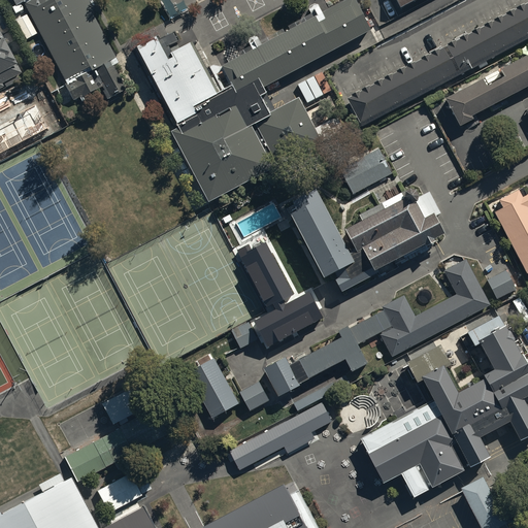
[(26,0),(23,2),(73,100),(100,87),(106,98),(125,89),(113,65),(117,63),(90,10),(93,9),(88,0),(26,0)]
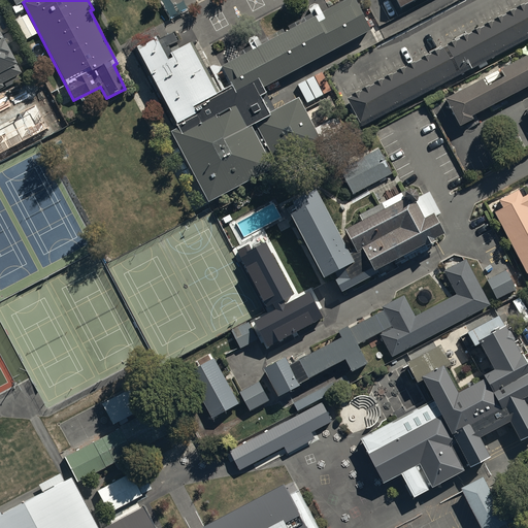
[(198,112),(176,124),(170,127),(207,199),(321,140),(299,97),(269,112),(260,94),(265,92),(262,86),(370,29),(355,0),(343,0),(221,64),(231,85),(217,93),(194,104),(198,112)]
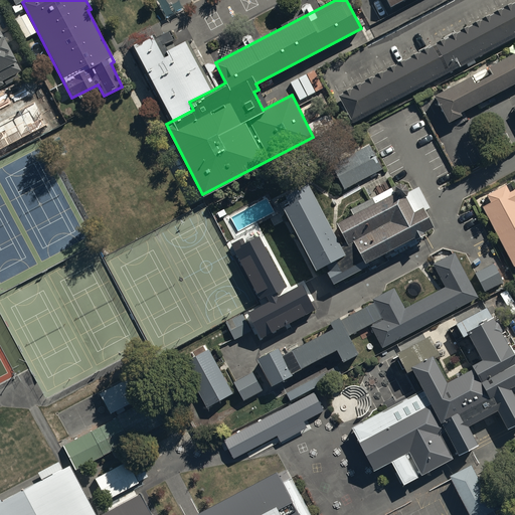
[(514,0),(339,94),(351,118),(514,31),(514,0)]
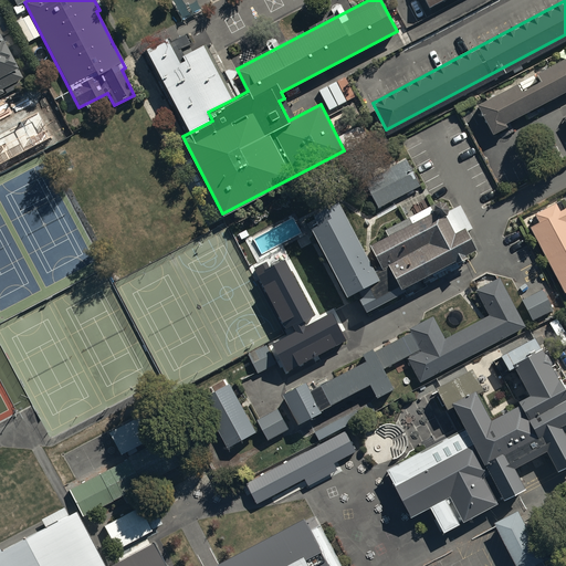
[(0,92),(3,92),(1,87),(22,77),(0,35),(0,92)]
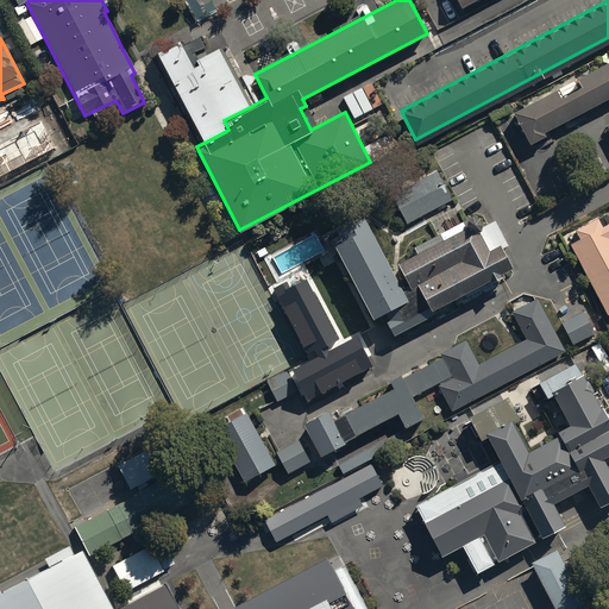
[(224,120),(250,107),(220,49),(192,64),(180,42),(157,54),(203,143),(228,130),(224,120)]
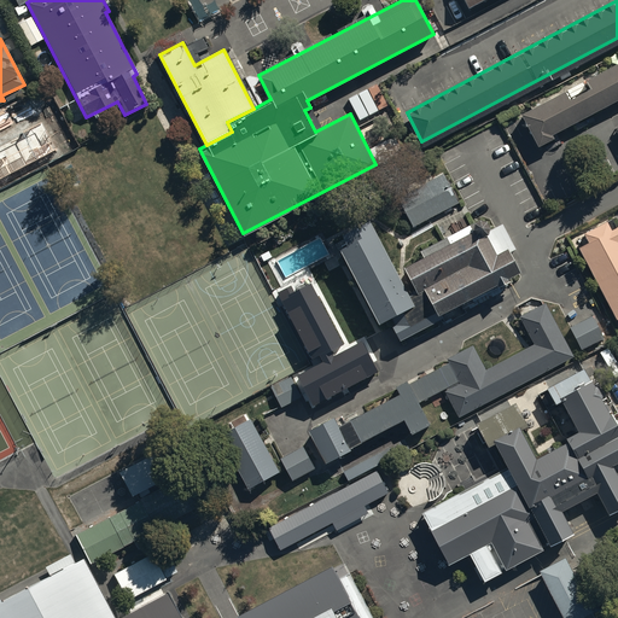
[(567,91),(571,97),(569,98),(565,91),(522,112),(538,145),(553,138),(552,133),(617,99),(617,62),(586,80),(589,87),(587,89),(583,82),(567,91)]
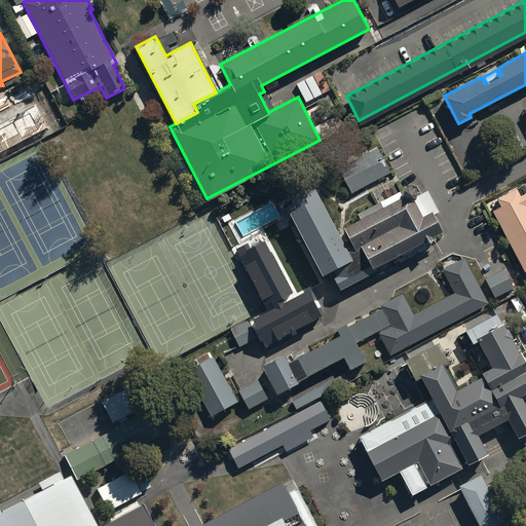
[(0,153),(43,132),(43,106),(22,106),(22,129),(0,132),(0,153)]
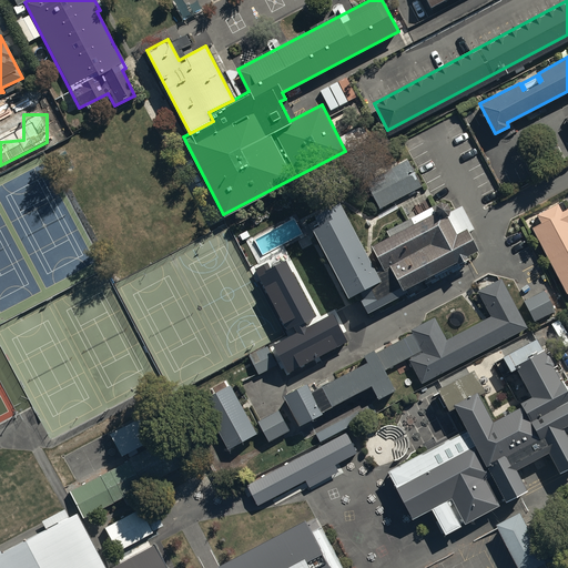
[(366,181),(379,208),(421,185),(407,160),(366,181)]
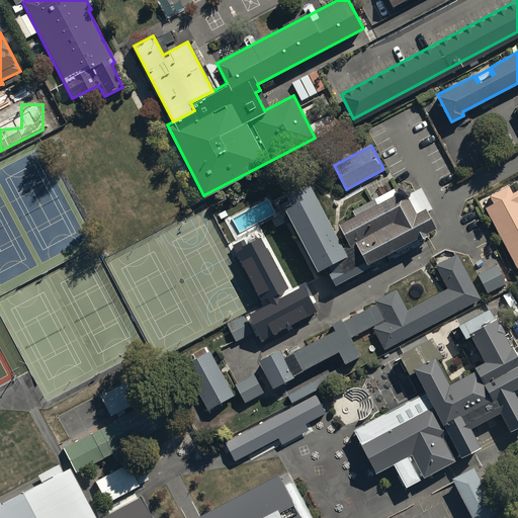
[(309,182),(286,194),(290,203),(283,207),(318,270),(325,266),(335,284),(372,264),(370,261),(416,237),(417,239),(427,234),(426,232),(435,227),(427,210),(432,208),(421,187),(399,199),(393,186),(351,208),(353,213),(338,222),(347,240),(341,243),(309,182)]
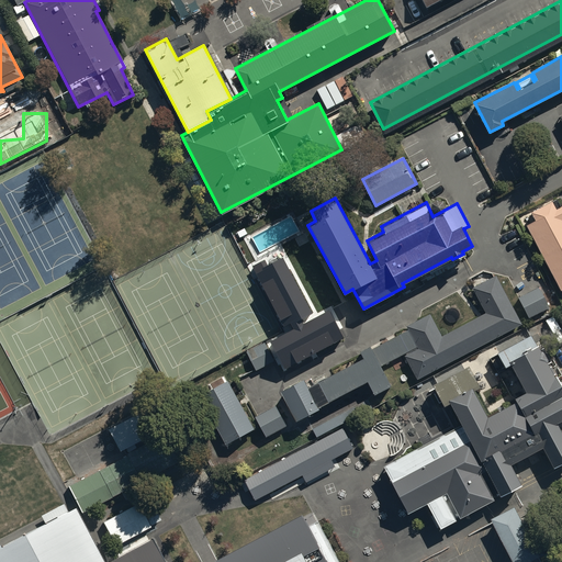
[(530,211),(535,220),(526,224),(560,290),(561,288),(561,220),(561,217),(561,216),(561,204),(555,208),(551,200),(530,211)]
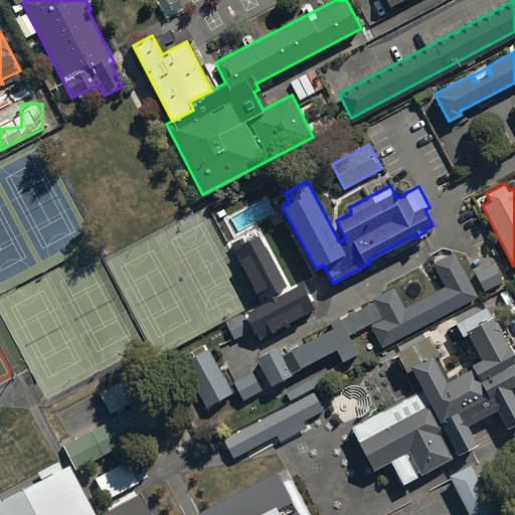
[(247,246),(232,254),(242,273),(241,274),(255,303),(274,294),(258,264),(256,265),(247,246)]
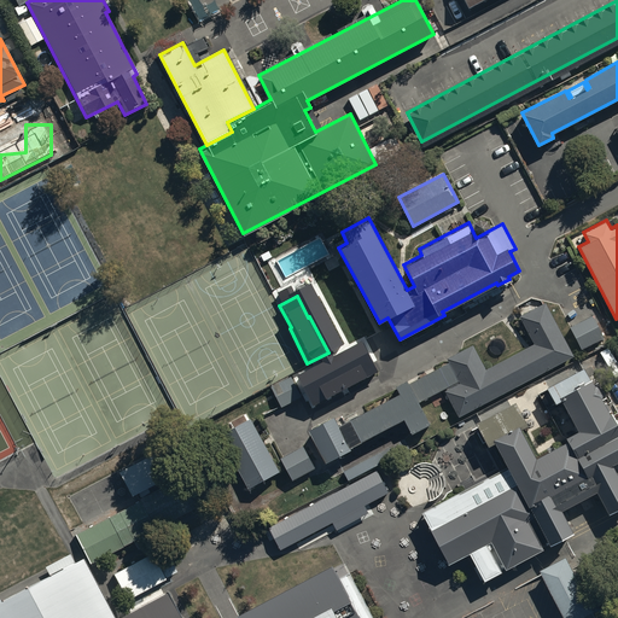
[(333,415),(308,429),(325,461),(350,448),(349,445),(403,417),(412,432),(430,423),(419,402),(444,389),(459,417),(573,356),(544,302),(519,315),(535,344),(485,369),(472,344),(447,357),(449,362),(433,371),(432,368),(417,377),(418,379),(415,380),(413,378),(407,382),(406,378),(395,384),(400,392),(338,425),(333,415)]
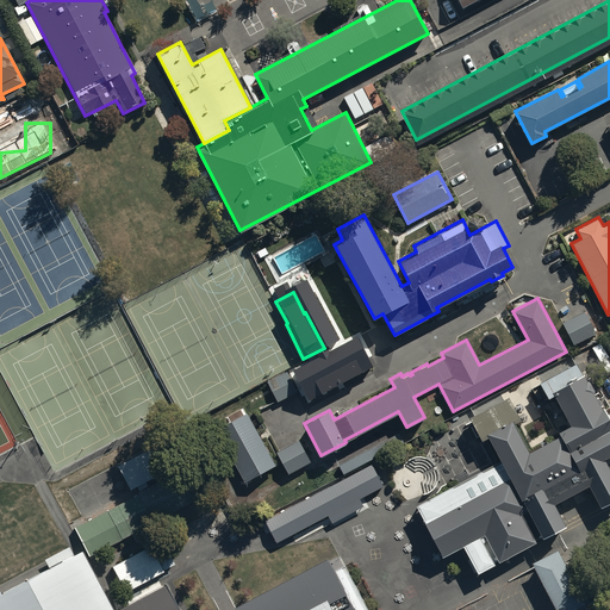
[(585,311),(562,322),(573,344),(596,334),(585,311)]
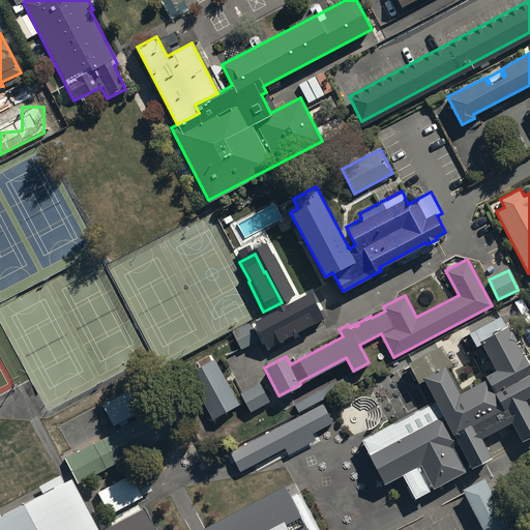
[(248,322),(232,330),(241,349),(259,340),(257,336),(276,326),(278,330),(307,315),(299,297),(296,299),(290,288),(278,294),(284,304),(277,308),(276,306),(271,308),(272,312),(249,323),(248,322)]
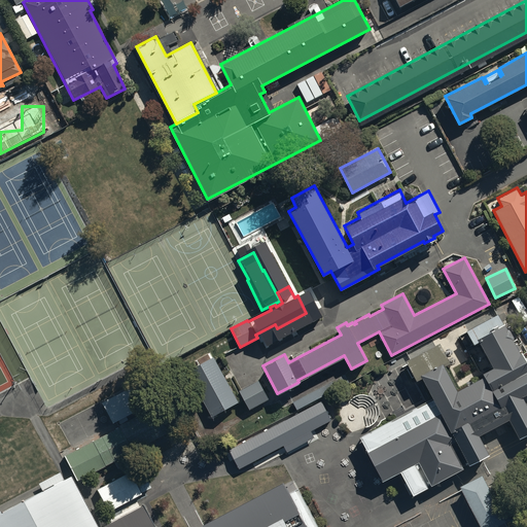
[(359,434),(381,478),(382,479),(399,469),(413,494),(463,467),(461,464),(467,461),(468,463),(488,453),(478,433),(507,418),(518,437),(526,431),(526,405),(522,394),(526,391),(526,362),(523,354),(526,352),(519,338),(513,341),(512,338),(514,337),(505,320),(501,322),(496,312),(477,322),(477,321),(466,326),(467,327),(465,328),(473,344),(479,342),(492,366),(482,372),(483,376),(456,390),(444,364),(449,362),(438,342),(406,359),(416,379),(422,376),(433,397),(359,434)]
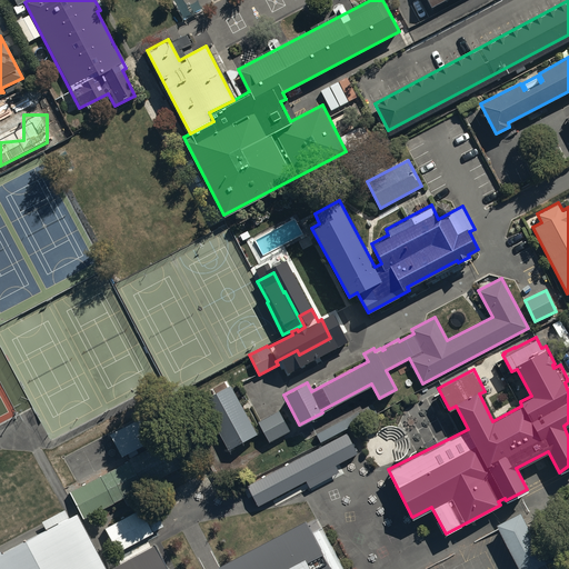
[(231,385),(202,400),(227,449),(257,433),(231,385)]
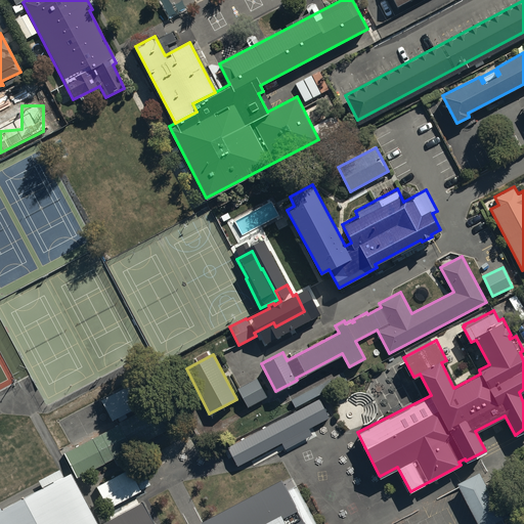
[(257,377),(237,387),(249,406),(267,397),(257,377)]
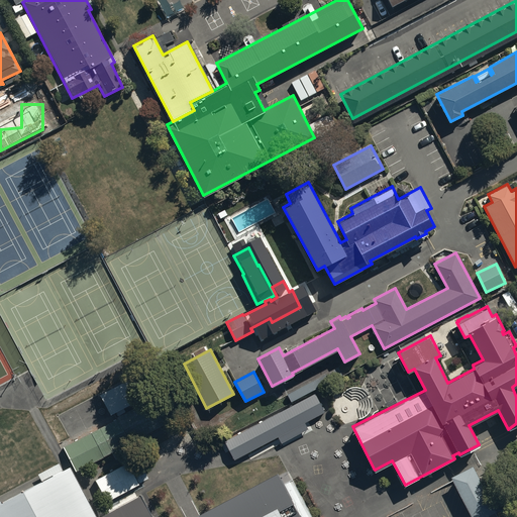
[(131,401),(120,381),(98,394),(109,413),(131,401)]
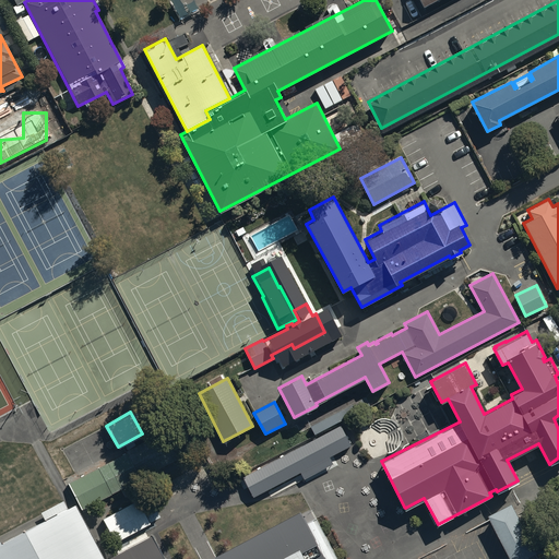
[(133,448),(68,483),(82,510),(147,475),(133,448)]
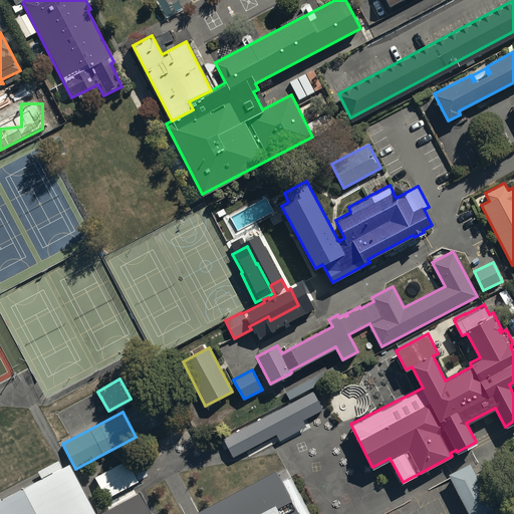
[(0,513),(93,513),(65,460),(58,464),(56,460),(37,471),(38,474),(0,494),(0,513)]
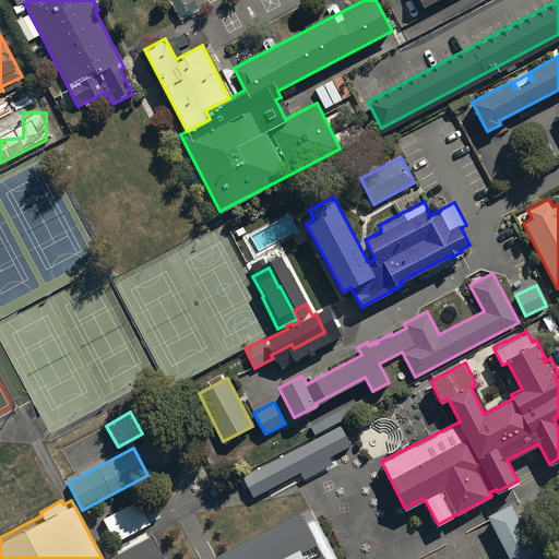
[(137,500),(102,519),(115,543),(159,518),(155,511),(145,516),(137,500)]
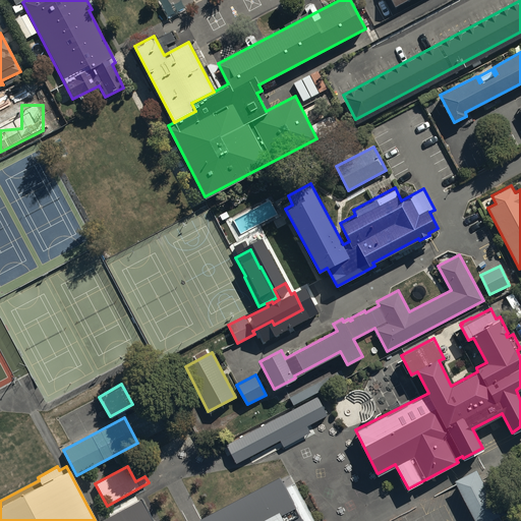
[(457,479),(477,520),(517,520),(515,516),(505,520),(500,520),(497,516),(502,514),(478,469),(457,479)]
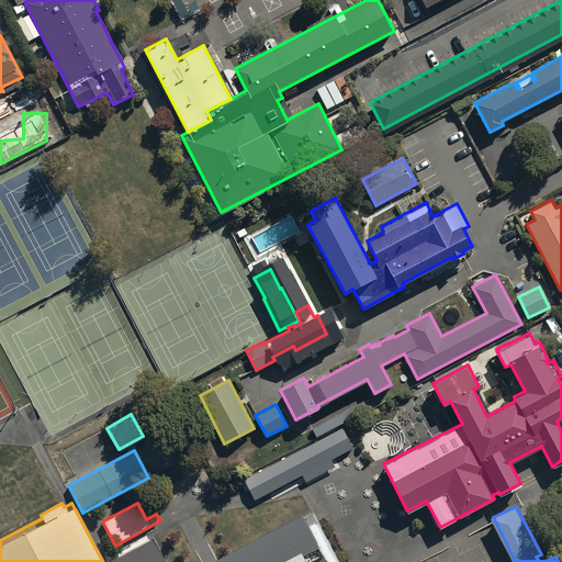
[(218,561),(339,561),(315,513),(304,518),(301,512),(215,557),(218,561)]
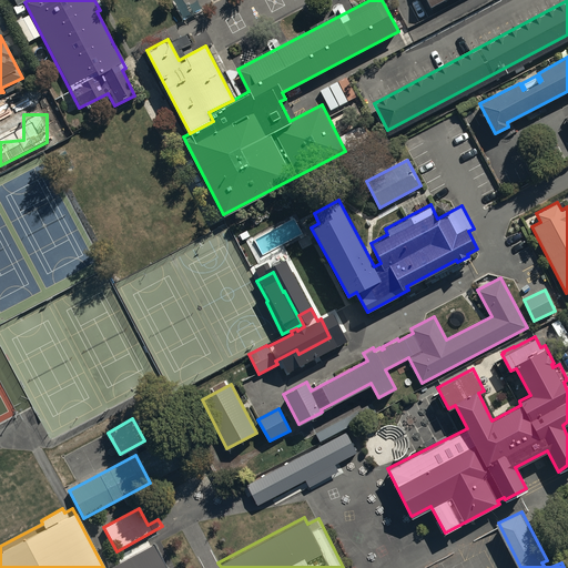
[(164,567),(152,544),(109,567),(164,567)]
